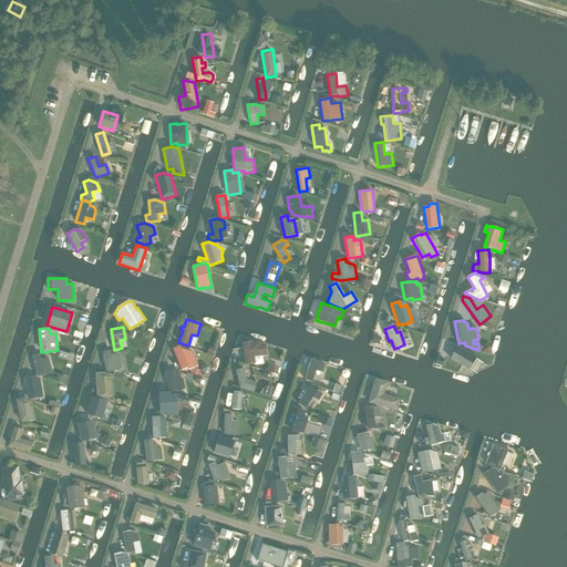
[(253,342),(243,343),(245,366),(255,363),(255,358),(267,356),(266,343),(260,344),(260,341),(253,342)]
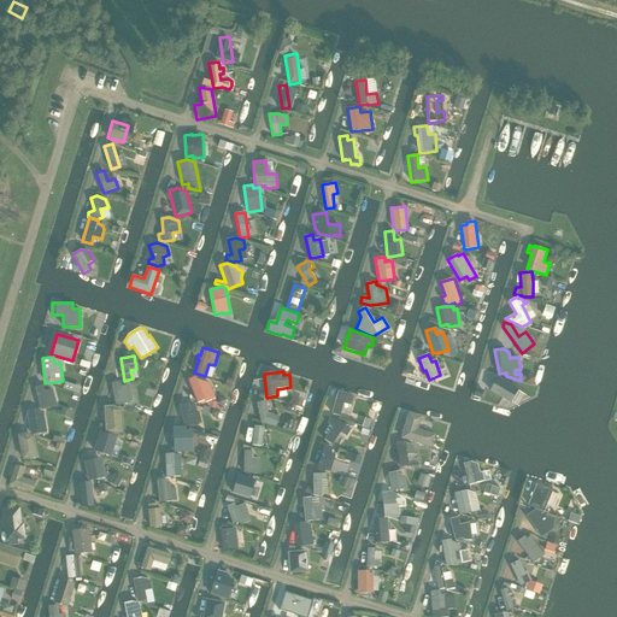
[(503,386),(498,375),(486,381),(494,400),(501,398),(503,400),(519,394),(513,381),(503,386)]
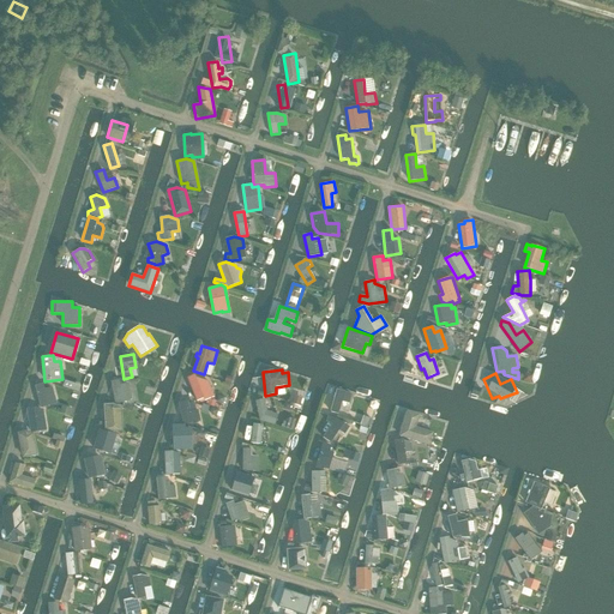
[(194,375),(187,378),(197,401),(204,398),(205,401),(215,397),(209,381),(196,379),(194,375)]
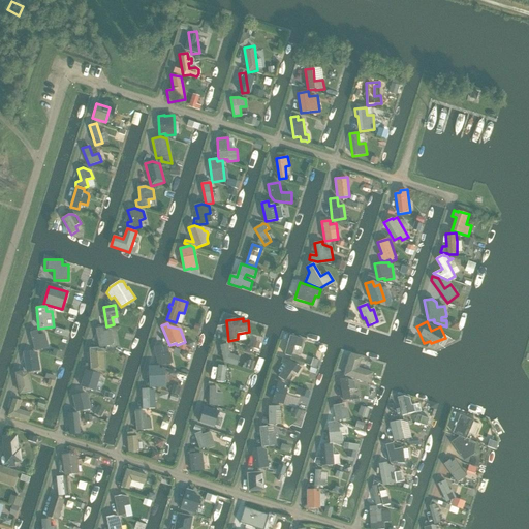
[(102,327),(95,329),(99,347),(114,345),(112,330),(103,332),(102,327)]
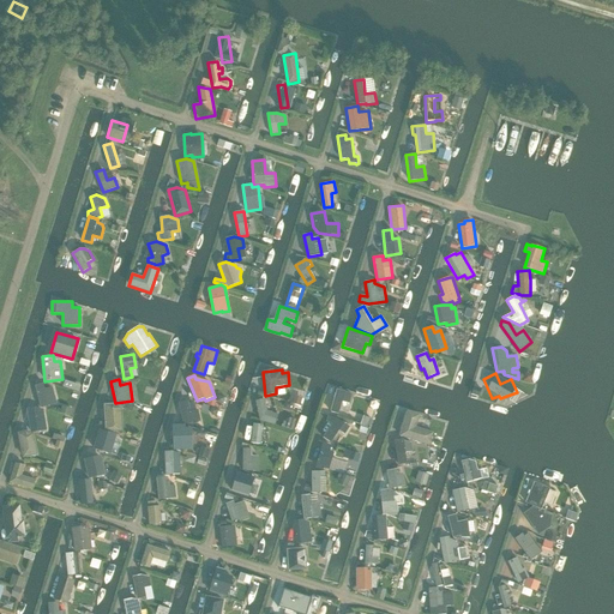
[(43,384),(35,385),(41,408),(56,404),(53,387),(44,389),(43,384)]
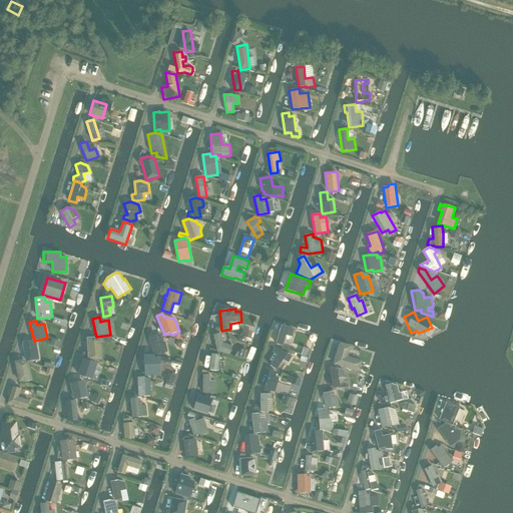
[(282,325),(276,344),(283,346),(286,336),(293,337),(295,330),(288,328),(289,327),(282,325)]
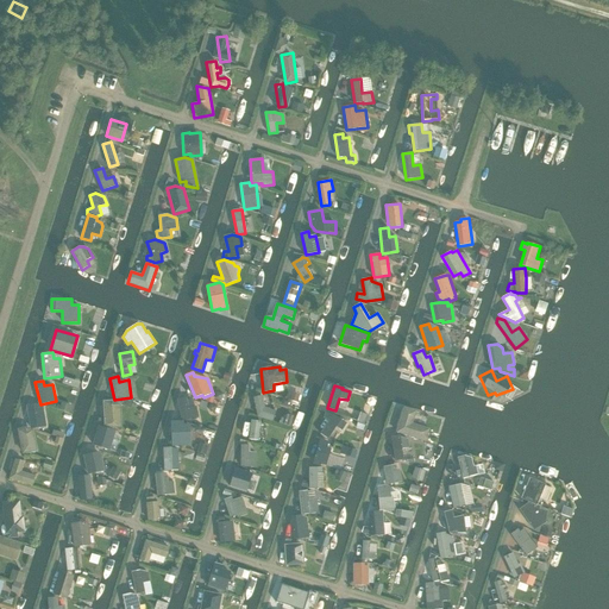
[(262,395),(253,397),(258,418),(274,421),(276,412),(265,408),(262,395)]
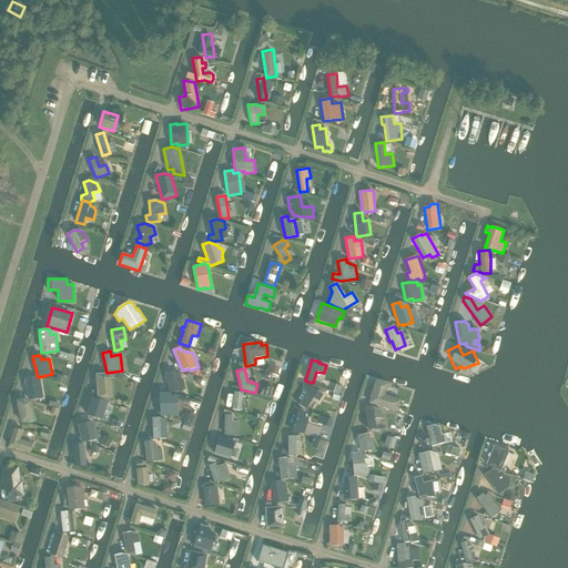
[(165,373),(170,393),(185,389),(183,378),(176,381),(174,371),(165,373)]
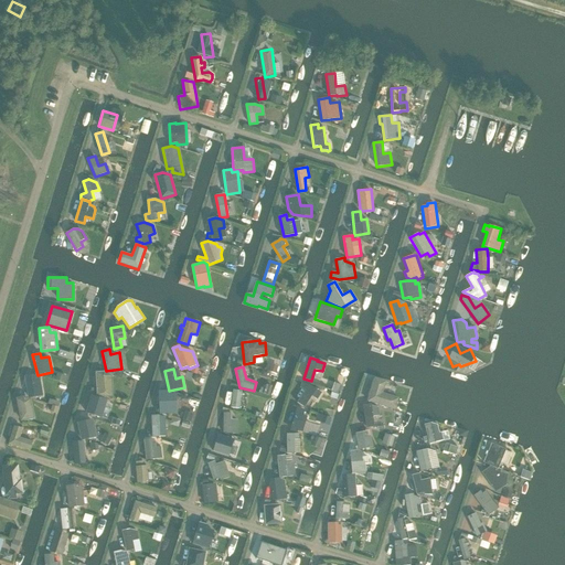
[(105,371),(95,372),(97,395),(106,397),(114,396),(113,374),(105,371)]
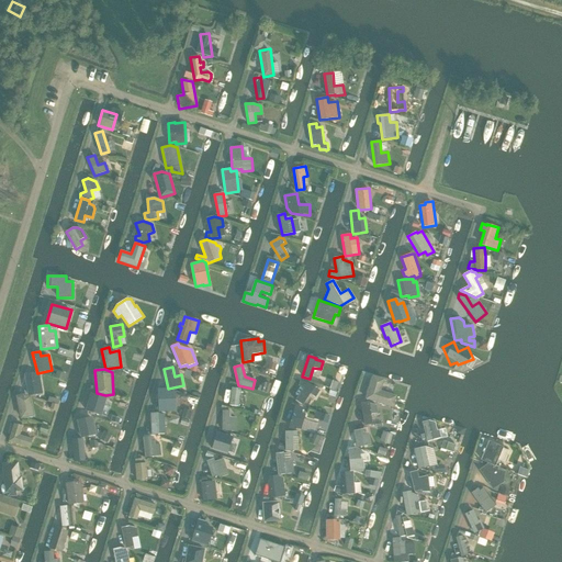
[(25,374),(29,394),(44,392),(43,383),(41,383),(40,377),(38,377),(33,373),(25,374)]
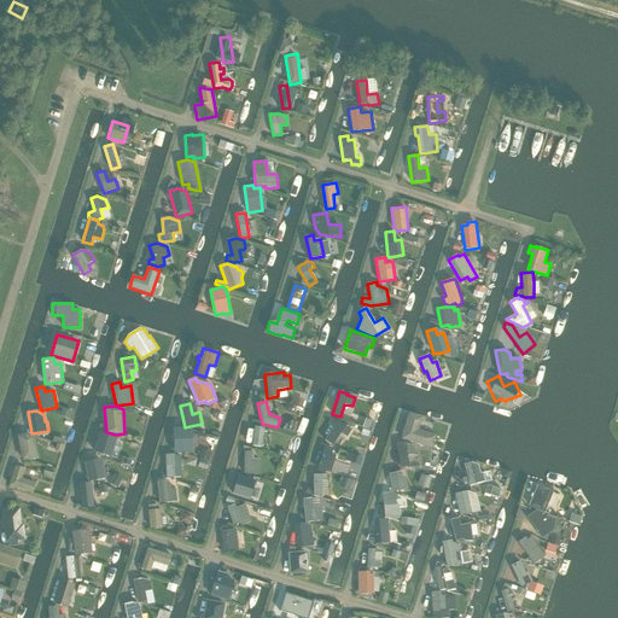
[(409,413),(401,438),(432,448),(436,436),(419,430),(423,417),(409,413)]
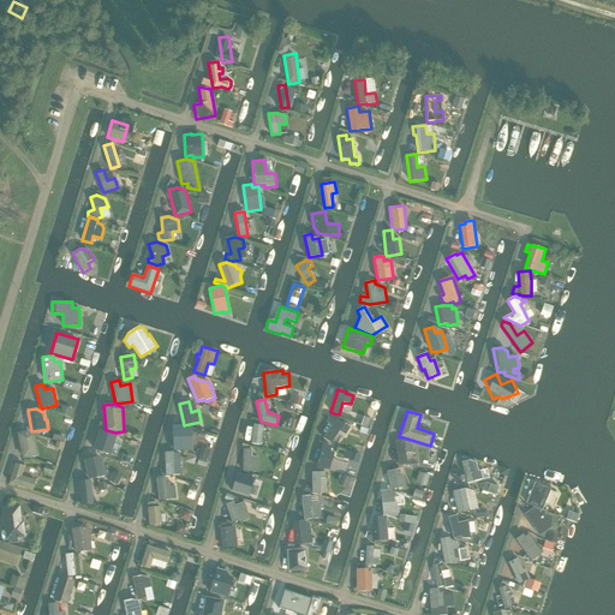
[(333,424),(323,439),(332,443),(340,431),(345,435),(351,427),(345,423),(336,418),(329,416),(327,422),(333,424)]
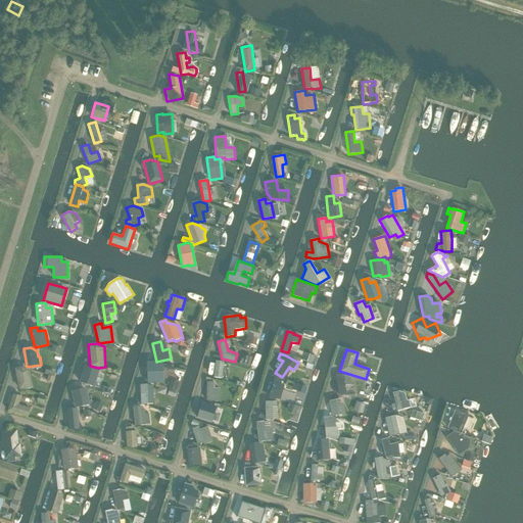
[(216,360),(214,380),(220,381),(223,361),(216,360)]
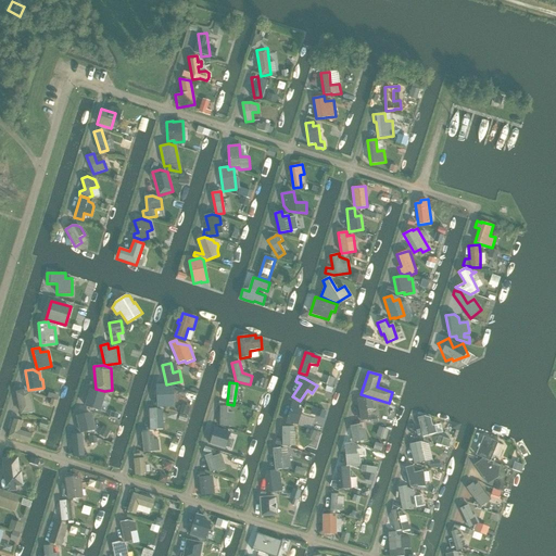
[(158,386),(159,406),(166,406),(166,405),(173,405),(173,389),(166,390),(166,386),(158,386)]
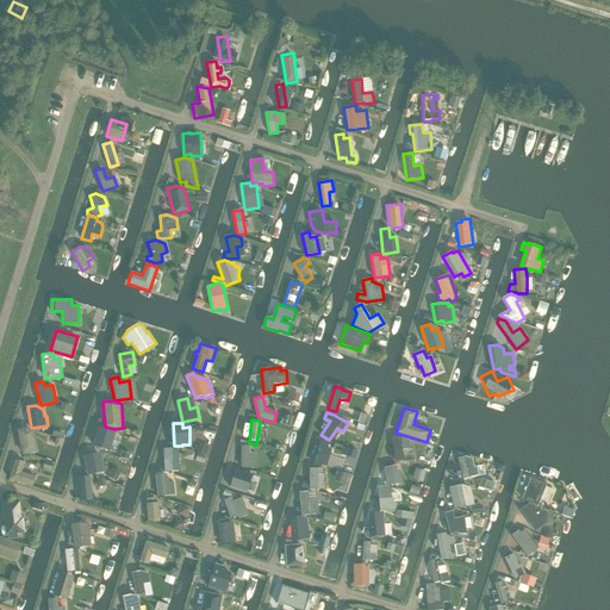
[(93,447),(111,452),(117,433),(99,427),(93,447)]
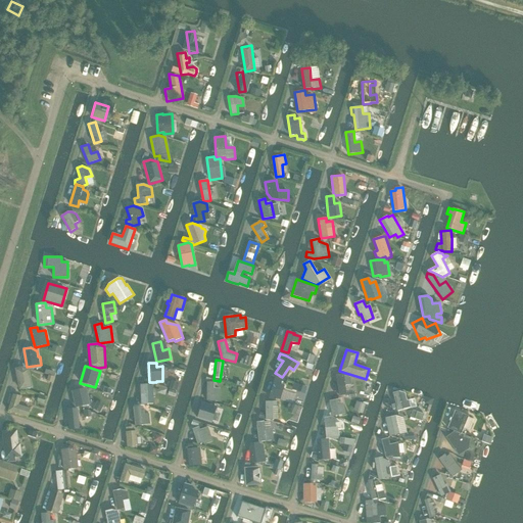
[(21,368),(15,369),(19,390),(32,387),(29,369),(21,368)]
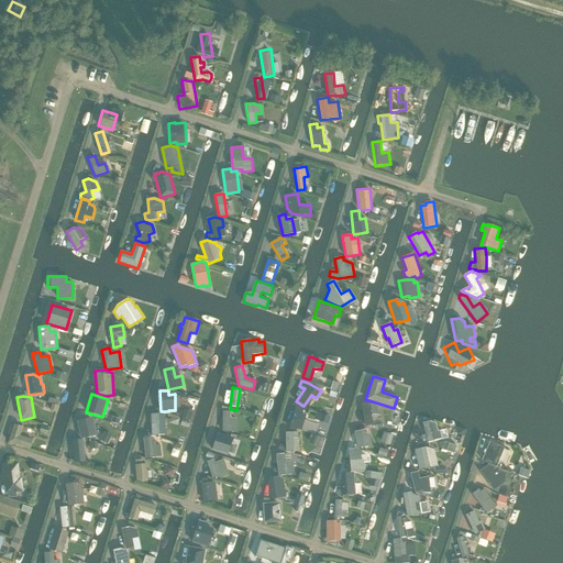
[(362,404),(365,427),(373,426),(372,416),(378,415),(377,407),(371,405),(370,403),(362,404)]
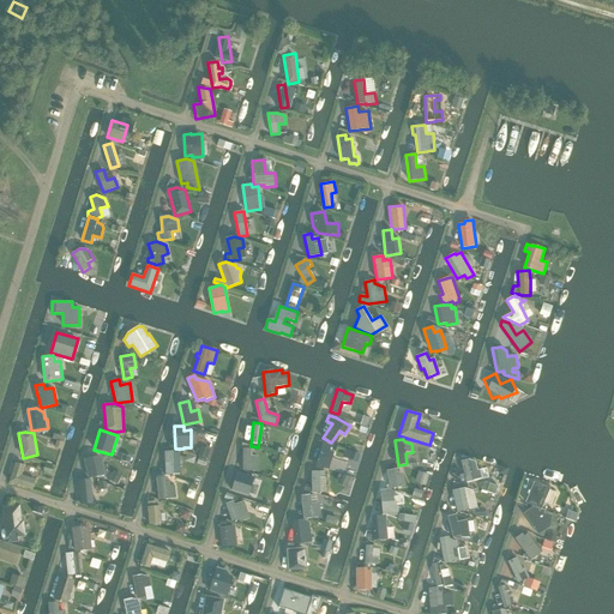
[(323,443),(315,468),(324,470),(324,468),(329,469),(333,452),(329,451),(331,445),(323,443)]
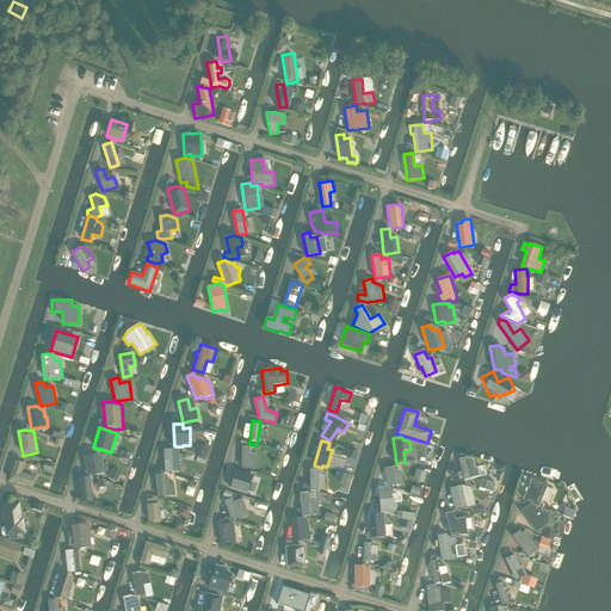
[(251,446),(241,446),(241,469),(257,469),(257,454),(251,454),(251,446)]
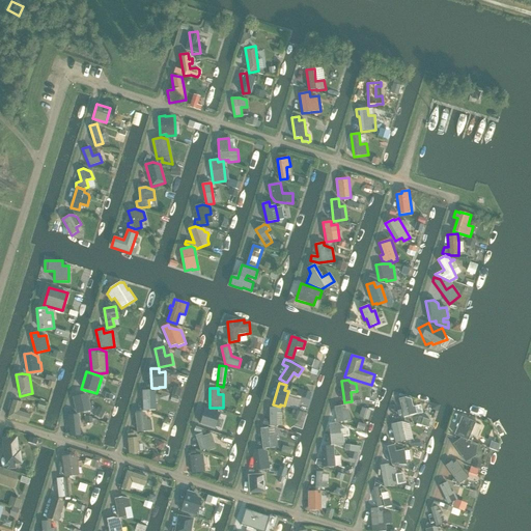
[(148,390),(142,390),(143,411),(149,411),(149,410),(156,410),(155,392),(148,390)]
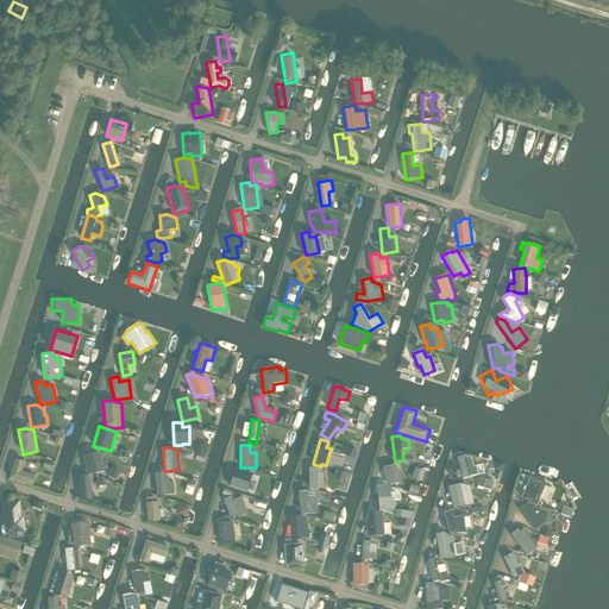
[(101,451),(83,454),(88,475),(105,471),(101,451)]
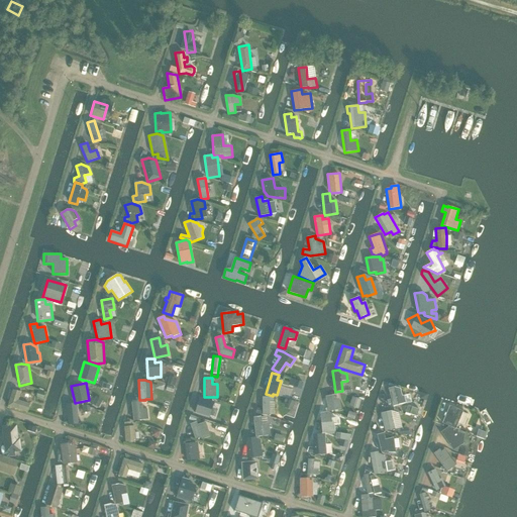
[(395,387),(388,388),(393,406),(406,403),(404,395),(402,396),(400,388),(395,387)]
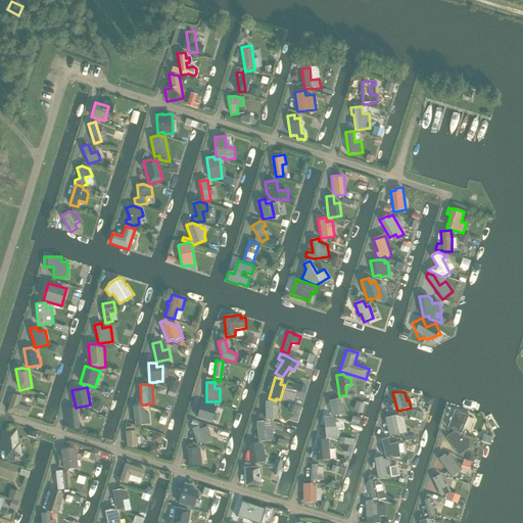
[(18,406),(21,396),(13,394),(8,412),(28,417),(31,409),(18,406)]
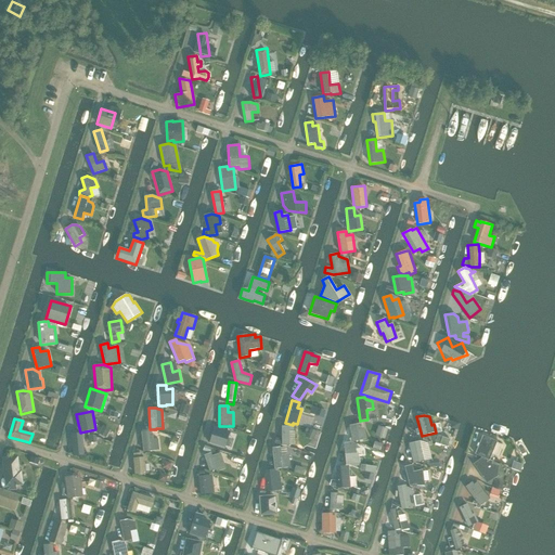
[(349,425),(352,442),(366,439),(364,427),(362,428),(361,423),(349,425)]
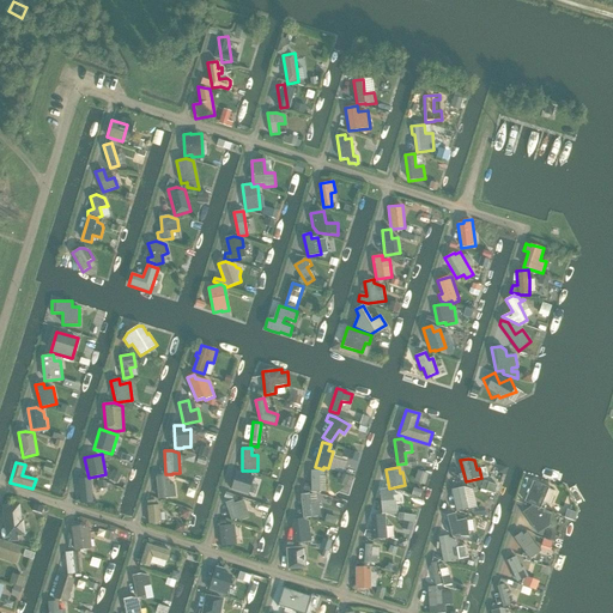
[(325,477),(325,471),(311,471),(311,485),(304,484),(303,489),(311,491),(311,492),(320,492),(320,477),(325,477)]
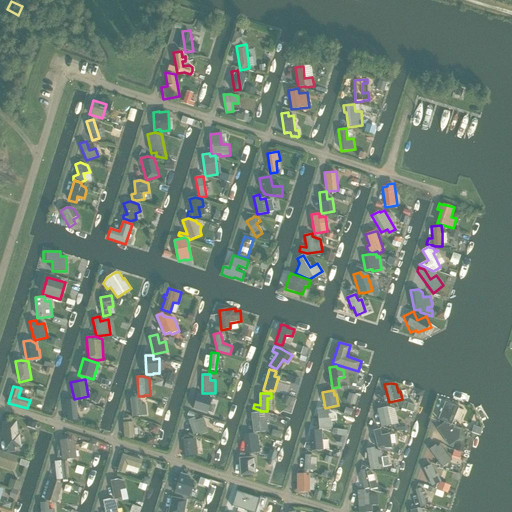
[(202,395),(194,395),(195,414),(208,414),(207,406),(207,401),(202,401),(202,395)]
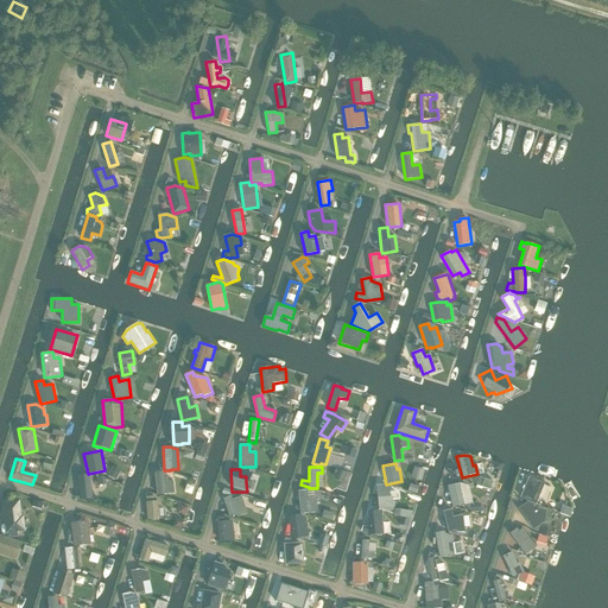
[(164,472),(154,473),(157,495),(175,493),(173,481),(169,481),(168,477),(164,477),(164,472)]
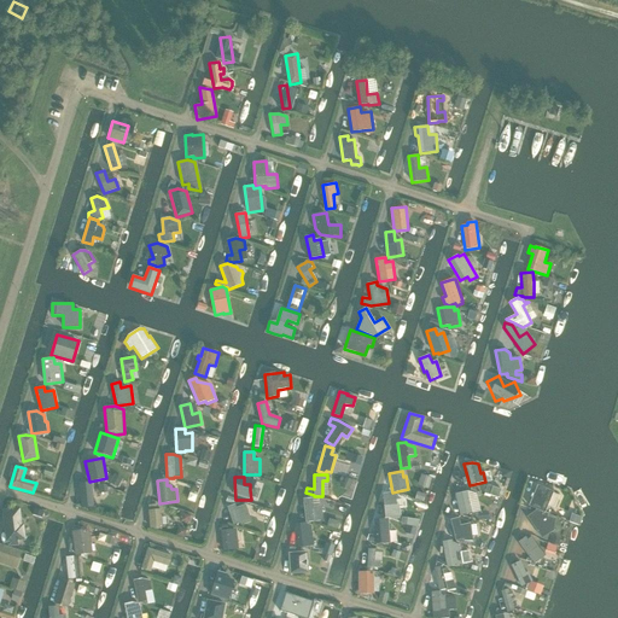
[(79,483),(81,507),(94,506),(92,482),(79,483)]
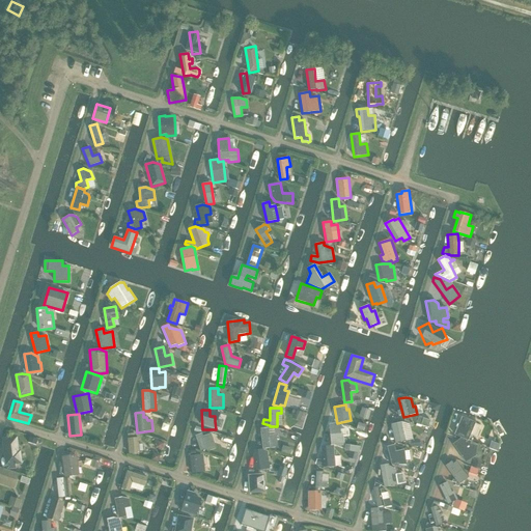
[(469,441),(476,422),(462,416),(454,435),(469,441)]
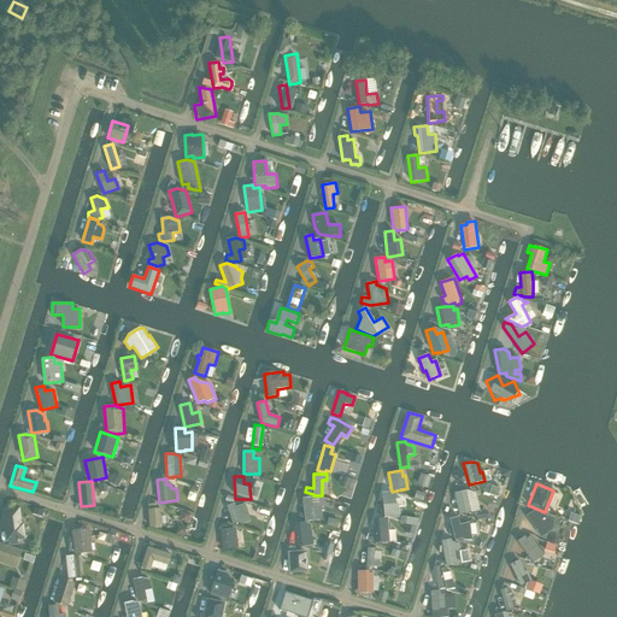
[(466,491),(454,493),(459,515),(471,512),(466,491)]
